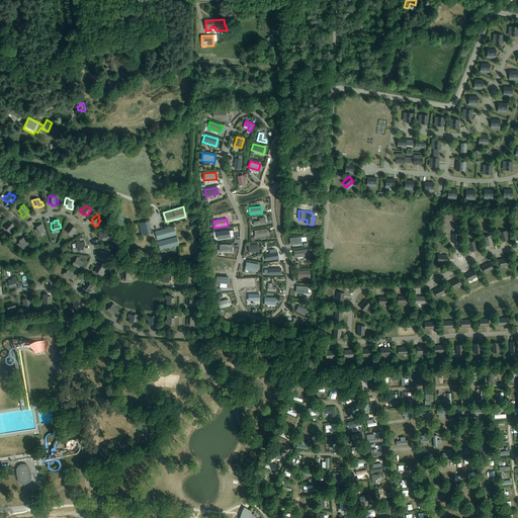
[(149,221),(139,223),(141,235),(151,233),(149,221)]
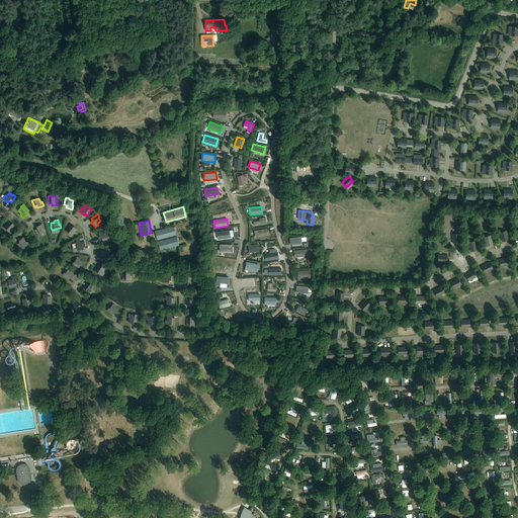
[(8,223),(5,226),(4,228),(6,230),(7,230),(11,234),(13,231),(12,230),(15,226),(12,223),(11,225),(8,223)]
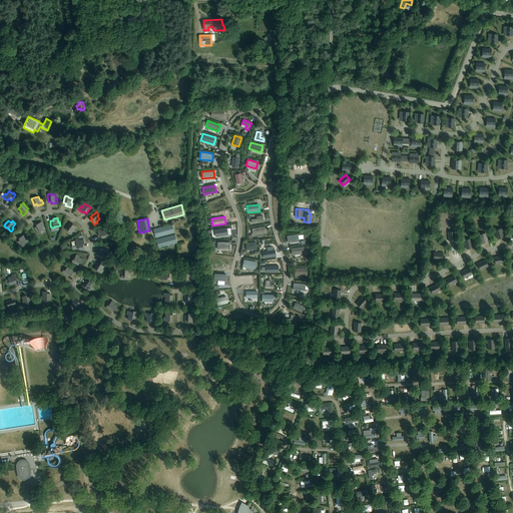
[(42,225),(43,224),(41,221),(36,224),(37,226),(34,227),(38,234),(41,232),(40,231),(44,229),(42,225)]
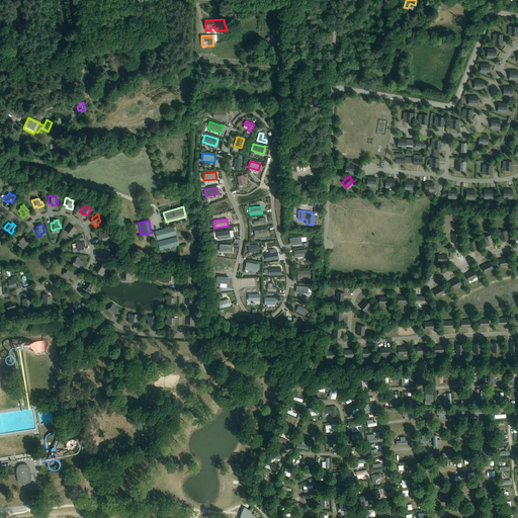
[(70,226),(67,230),(66,232),(68,234),(69,233),(73,237),(76,233),(74,232),(77,229),(74,226),(72,228),(70,226)]
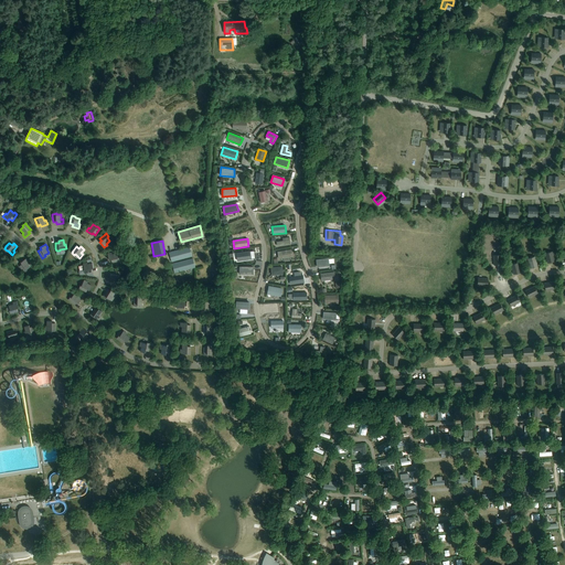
[(190,247),(169,253),(172,264),(174,273),(195,267),(193,258),(179,262),(178,260),(192,256),(190,247)]
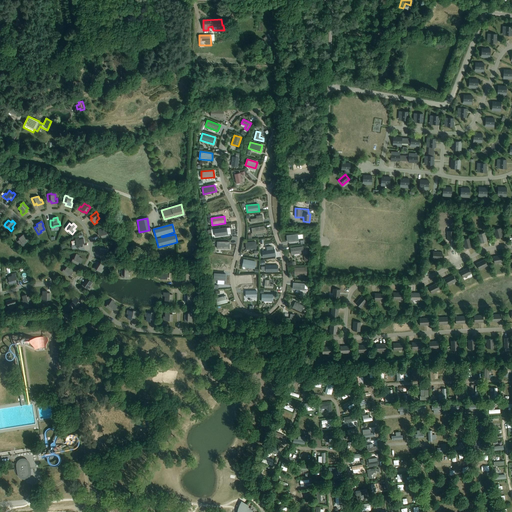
[(253,235),(265,233),(264,226),(252,228),(253,235)]
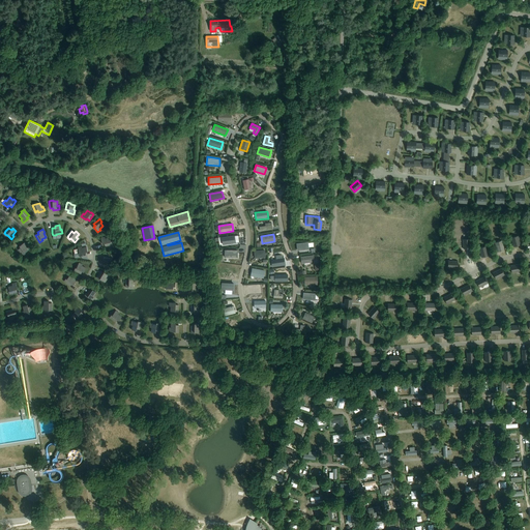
[(233,236),(221,237),(222,245),(234,244),(233,236)]
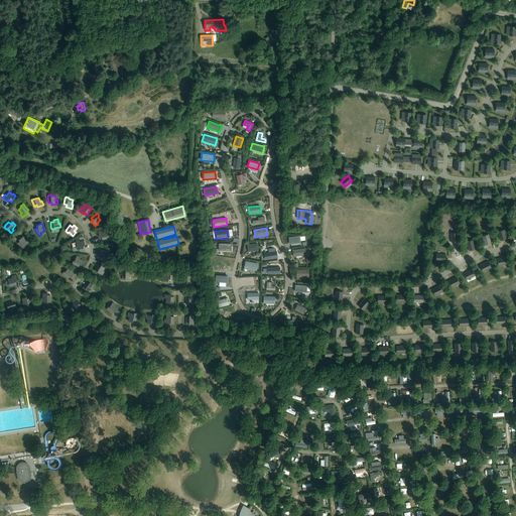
[(504,230),(498,232),(500,240),(507,238),(504,230)]
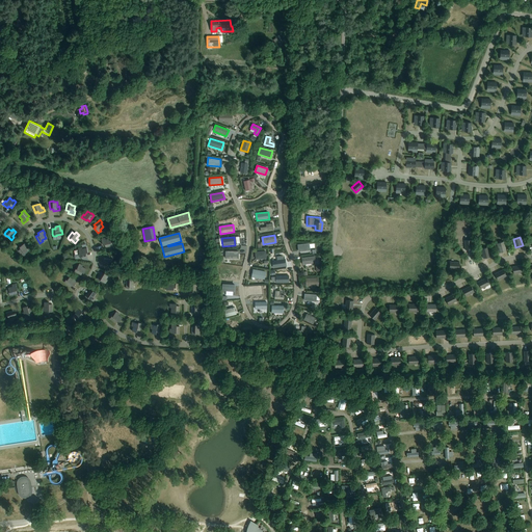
[(105,239),(105,238),(101,239),(103,245),(104,244),(105,247),(112,245),(112,242),(111,242),(110,238),(105,239)]
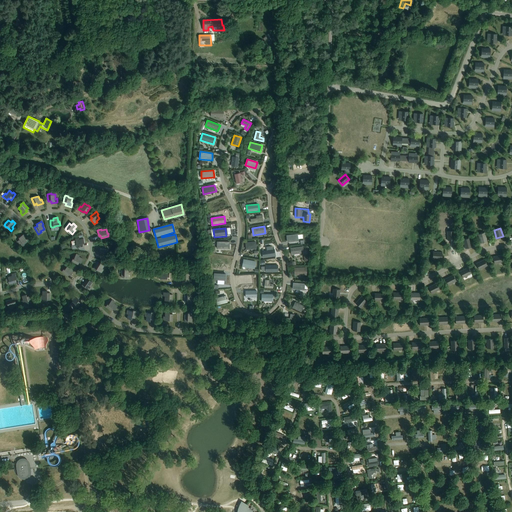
[(485,232),(478,234),(480,243),(487,241),(485,232)]
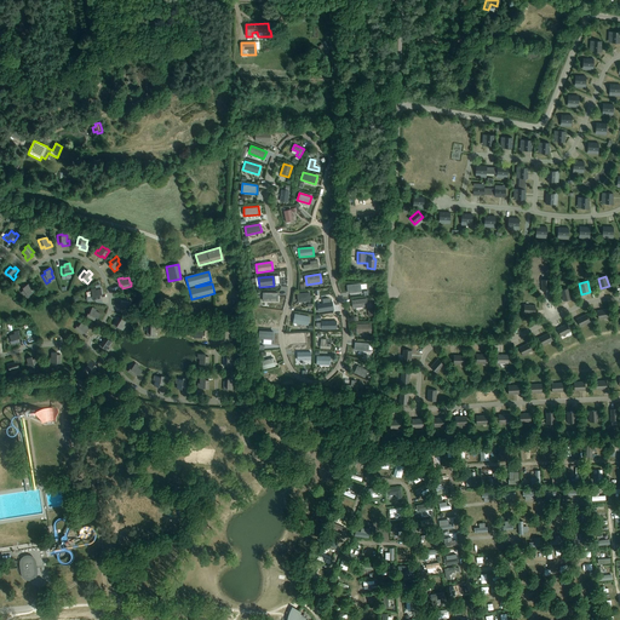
[(28,283),(23,287),(23,288),(24,290),(21,292),(27,299),(29,297),(29,296),(33,293),(30,288),(32,287),(28,283)]
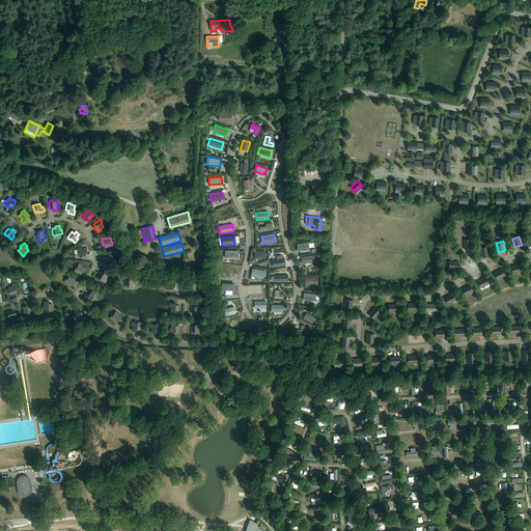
[(309,244),(309,243),(298,244),(298,251),(310,250),(309,248),(309,244)]
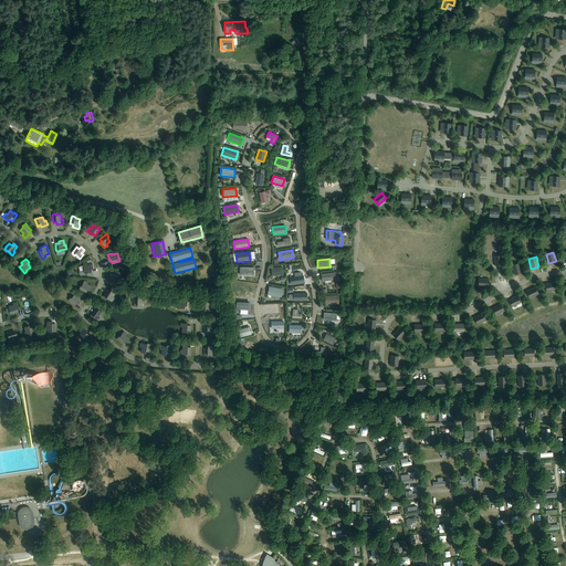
[(87,263),(83,264),(84,270),(83,271),(84,274),(92,272),(92,269),(93,269),(92,263),(87,264),(87,263)]
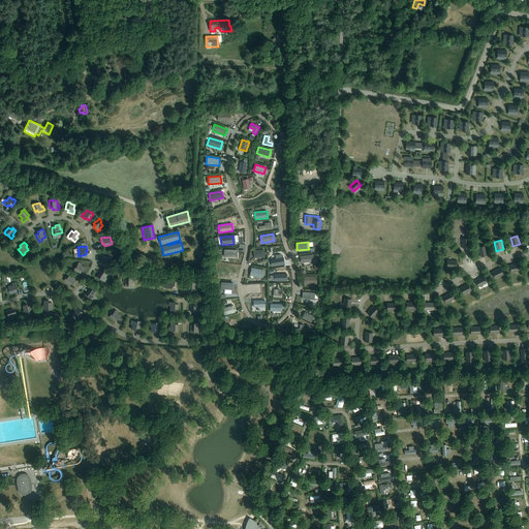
[(485,246),(478,248),(480,256),(488,254),(485,246)]
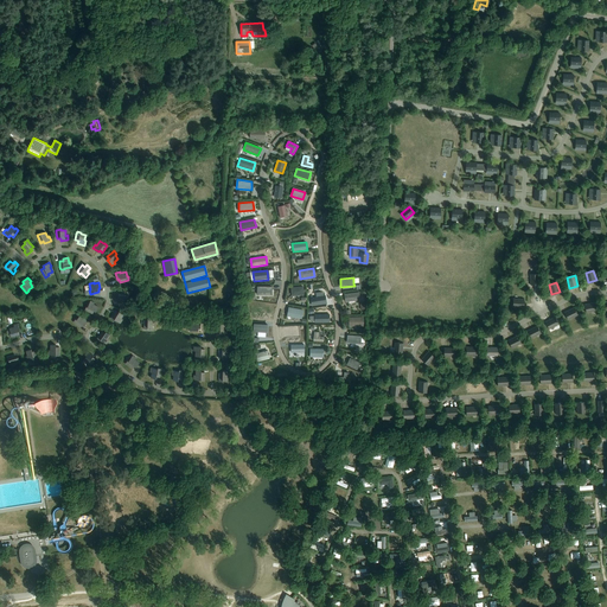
[(119,294),(117,301),(122,301),(122,300),(128,301),(128,295),(129,296),(131,292),(121,291),(121,294),(119,294)]
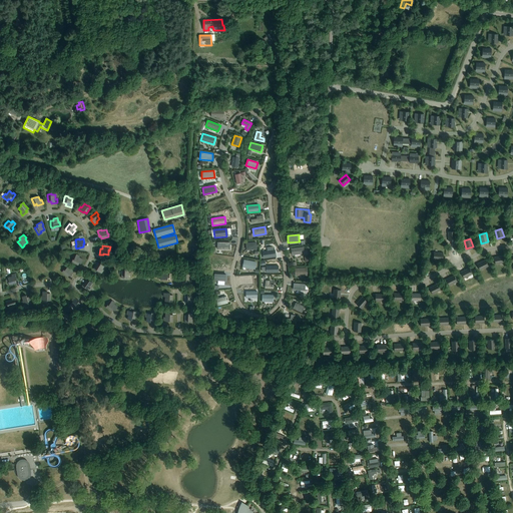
[(305,253),(304,246),(291,248),(292,255),(305,253)]
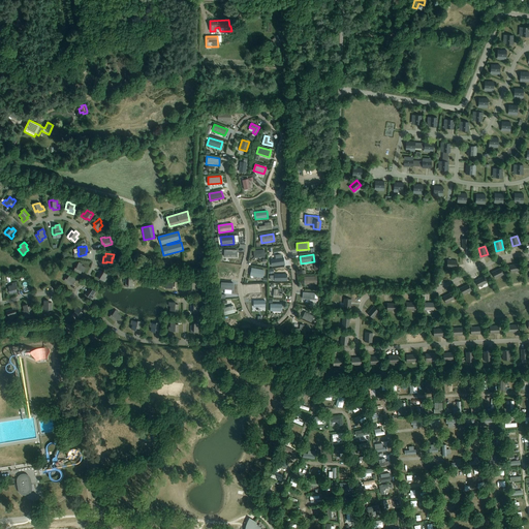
[(285,265),(284,257),(271,259),(272,267),(285,265)]
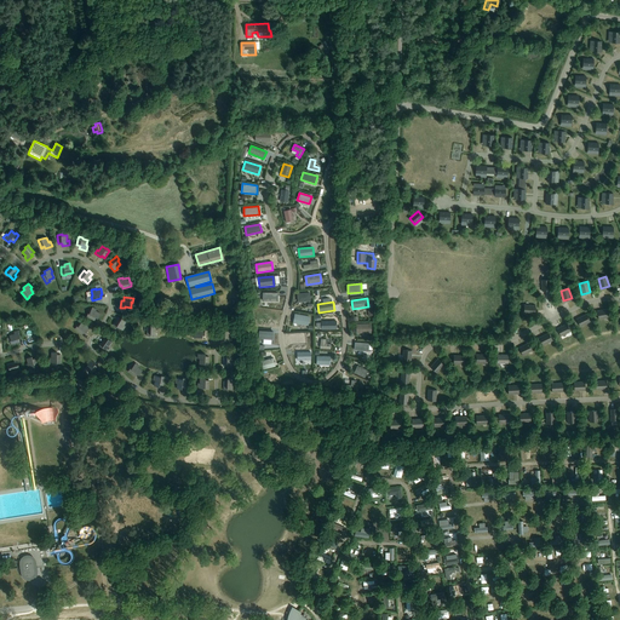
[(97,309),(92,308),(90,314),(89,314),(86,316),(95,321),(96,317),(98,319),(101,314),(96,311),(97,309)]
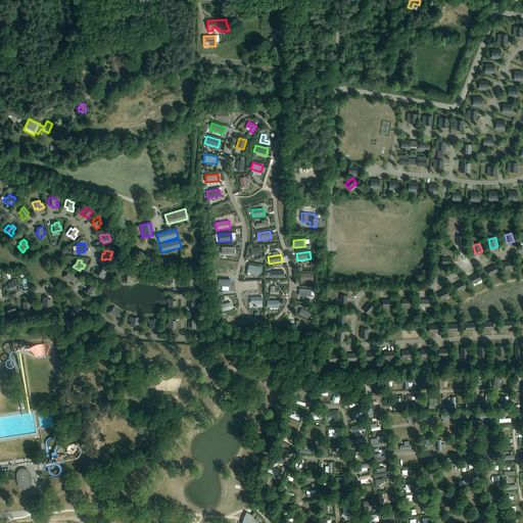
[(513,260),(504,263),(505,269),(514,268),(513,260)]
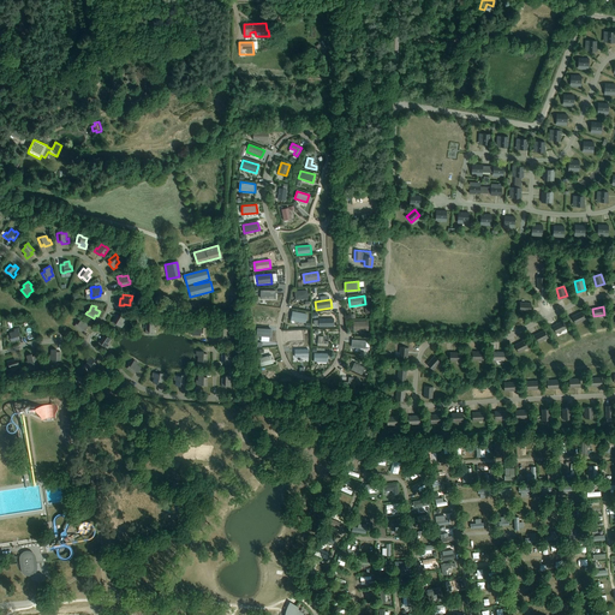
[(294,320),(305,322),(306,314),(293,311),(292,317),(291,317),(291,320),(294,321),(294,320)]
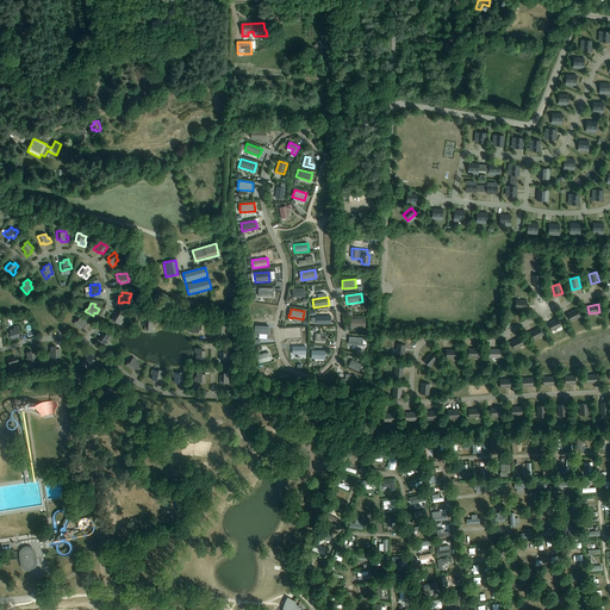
[(577,309),(567,313),(571,322),(580,317),(577,309)]
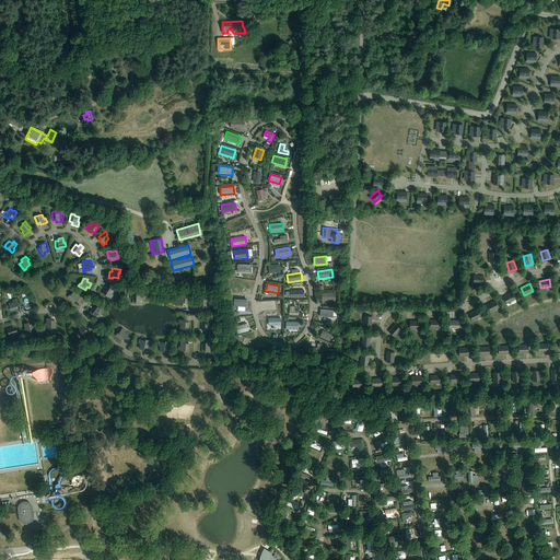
[(106,287),(102,294),(107,298),(108,296),(111,299),(113,294),(112,294),(114,290),(111,287),(109,289),(106,287)]
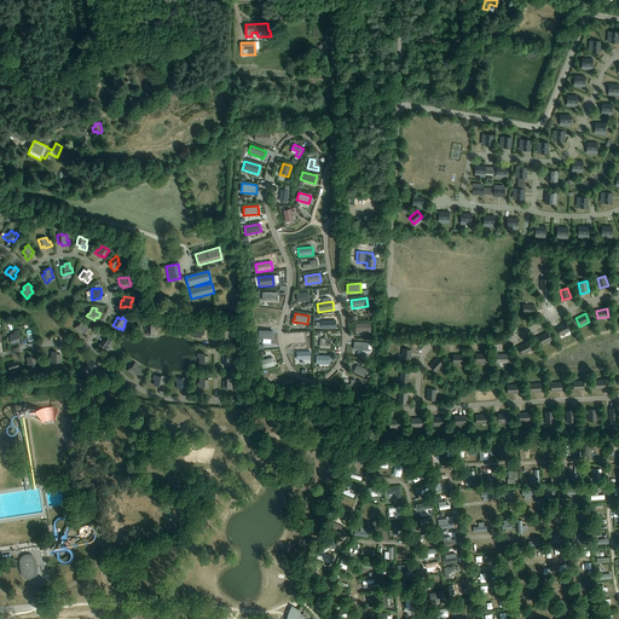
[(91,327),(87,324),(86,325),(81,322),(77,325),(75,328),(81,334),(84,331),(86,333),(91,327)]
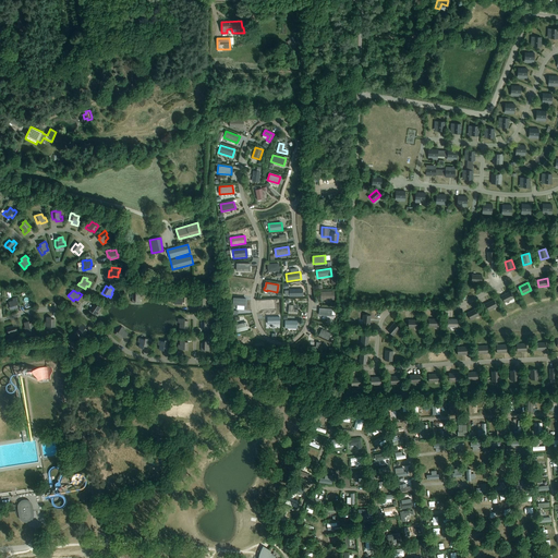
[(334,290),(319,291),(320,300),(334,299),(334,290)]
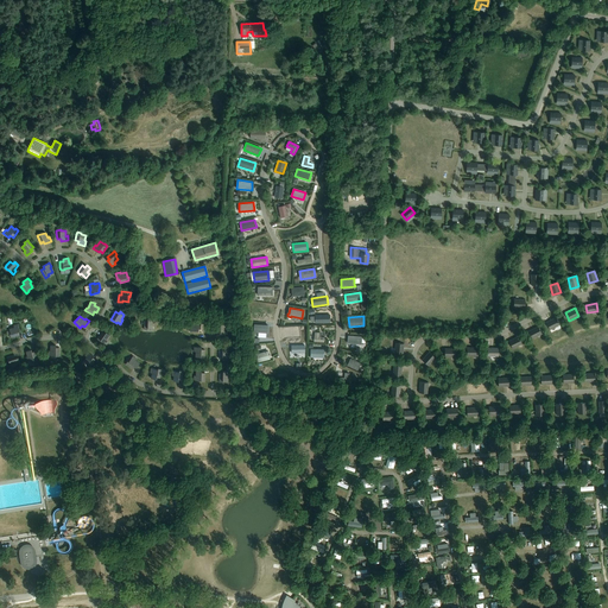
[(556,317),(546,322),(550,329),(559,324),(556,317)]
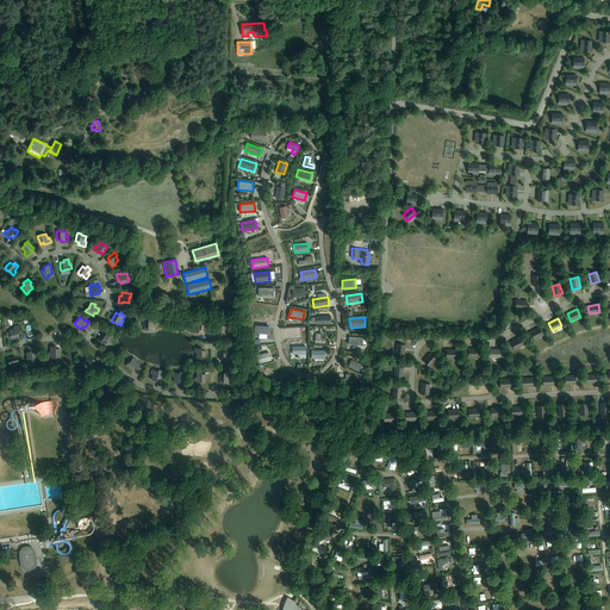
[(154,324),(155,324),(156,319),(149,319),(148,322),(144,322),(144,330),(148,330),(148,329),(154,330),(154,324)]
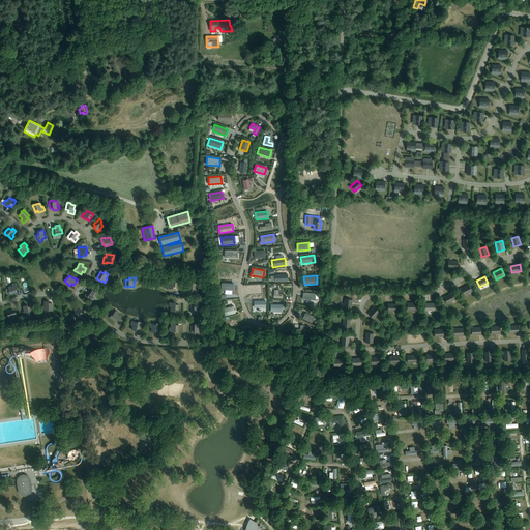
[(175,281),(172,280),(171,282),(167,282),(167,286),(166,286),(166,289),(173,290),(173,287),(175,287),(175,281)]
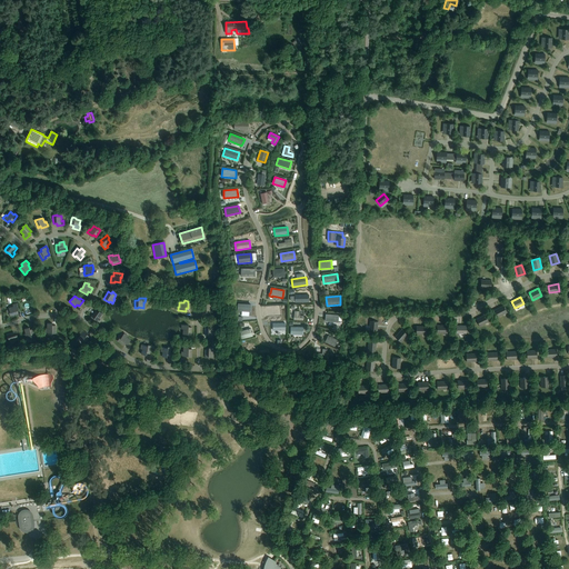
[(207,303),(207,302),(203,302),(202,310),(206,310),(206,312),(212,312),(213,309),(211,309),(211,303),(207,303)]
